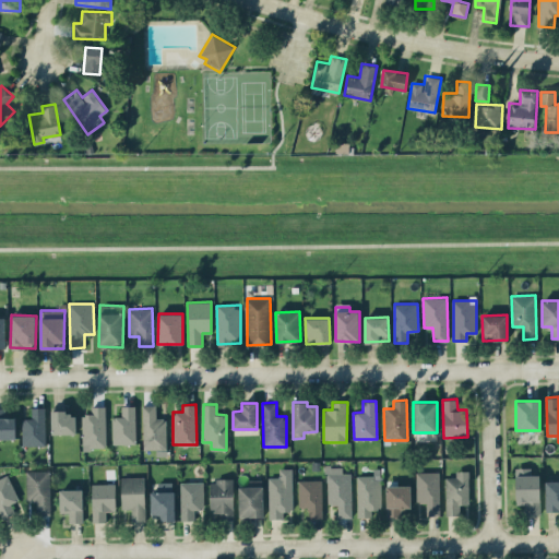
[(113,444),(135,443),(135,405),(121,405),(121,416),(111,416),(113,444)]
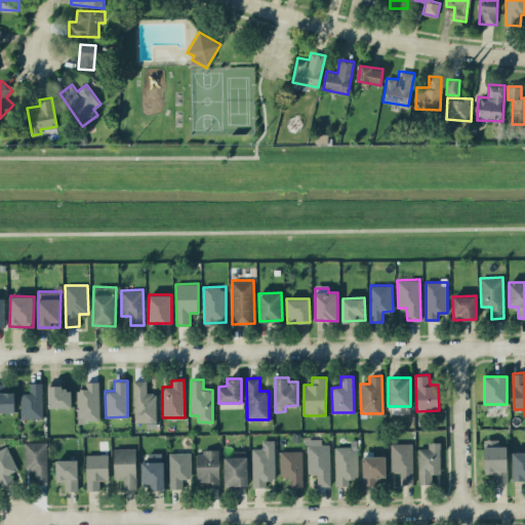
[(157,421),(156,393),(147,393),(147,380),(133,380),(134,421),(157,421)]
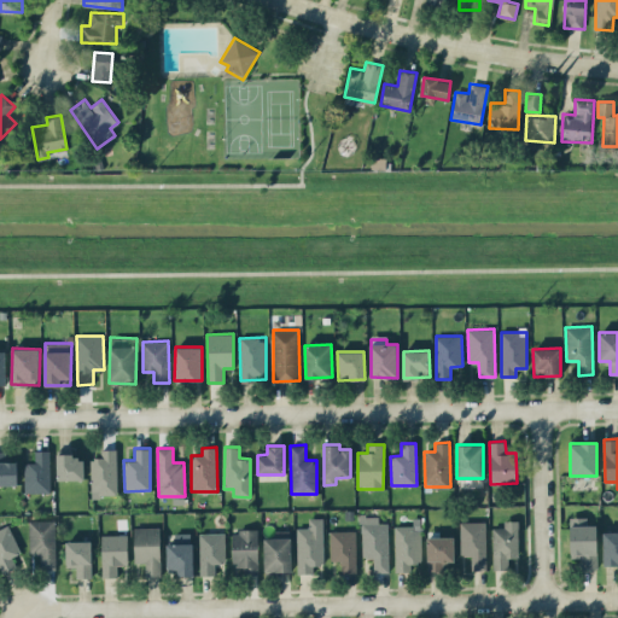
[(117,495),(116,449),(101,449),(101,458),(91,458),(92,496),(117,495)]
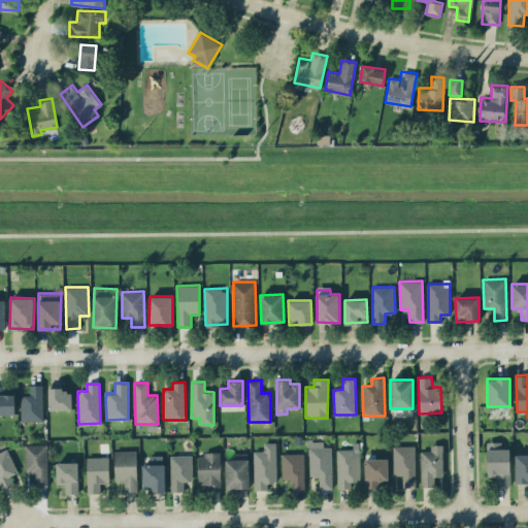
[(42,385),(29,385),(30,395),(21,396),(22,421),(43,420),(42,385)]
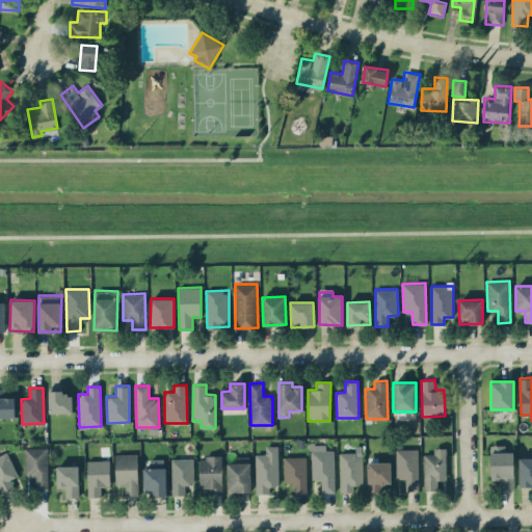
[(0,418),(15,418),(15,390),(0,390),(0,418)]
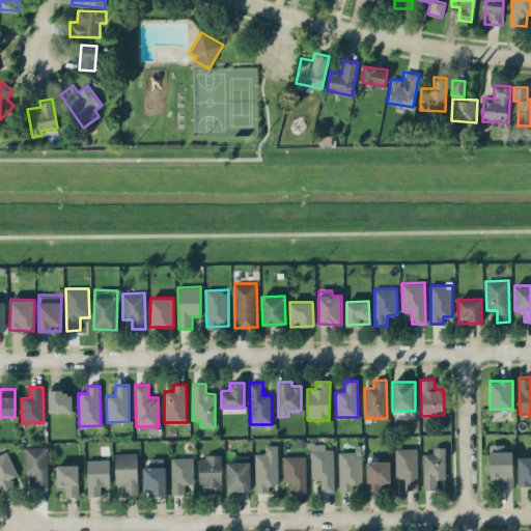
[(49,412),(72,412),(72,391),(49,391),(49,412)]
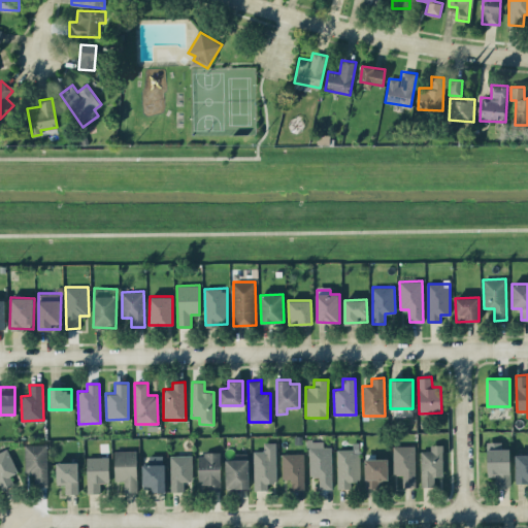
[(332,489),(332,447),(324,447),(324,440),(308,440),(308,476),(320,476),(320,489),(332,489)]
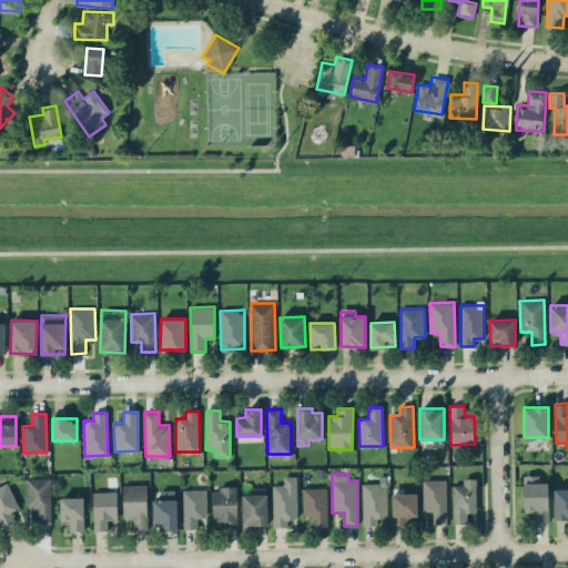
[(549,521),(548,482),(540,483),(540,475),(524,475),(525,513),(535,511),(535,523),(549,521)]
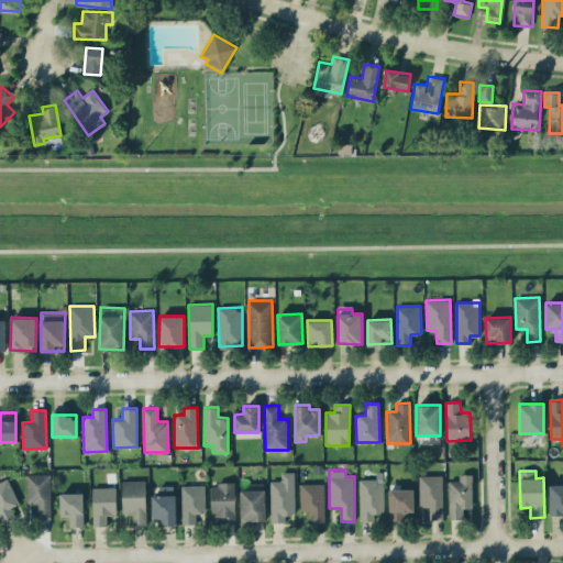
[(272,522),(285,521),(285,514),(295,514),(294,472),(282,472),(282,479),(271,481),(272,522)]
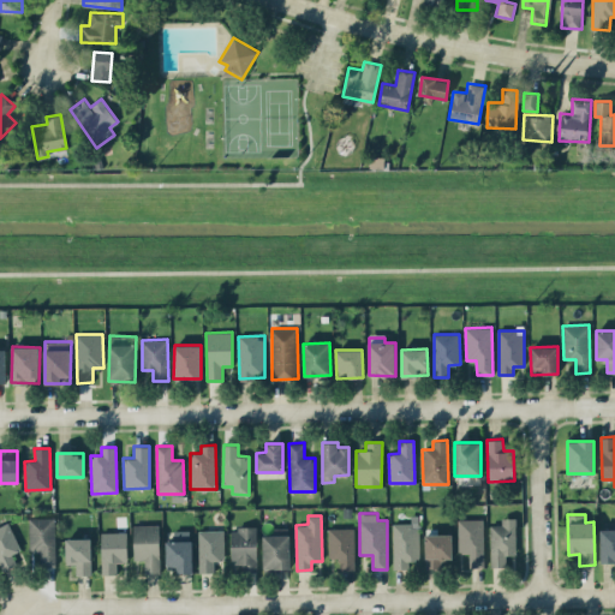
[(55,566),(55,518),(29,518),(29,551),(41,551),(41,566),(55,566)]
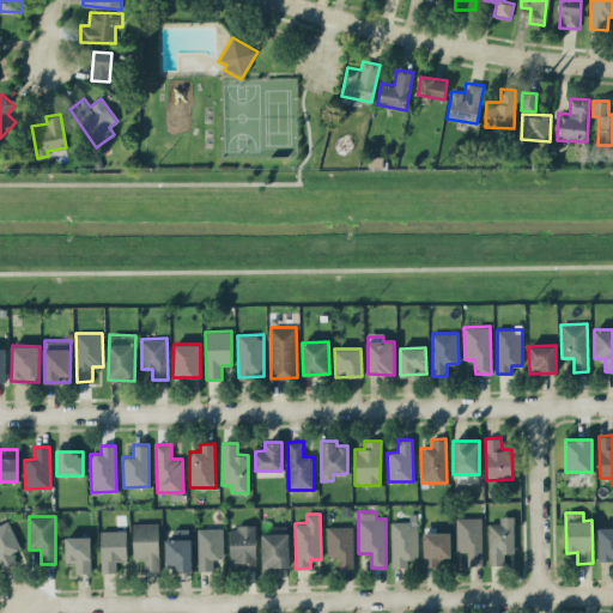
[(514,516),(499,516),(499,523),(489,523),(490,565),(504,564),(503,552),(515,552),(514,516)]
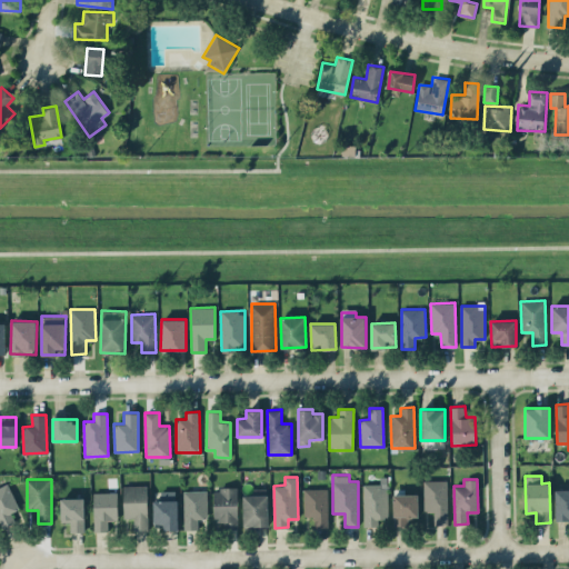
[(433,525),(448,525),(447,480),(423,480),(423,511),(433,511),(433,525)]
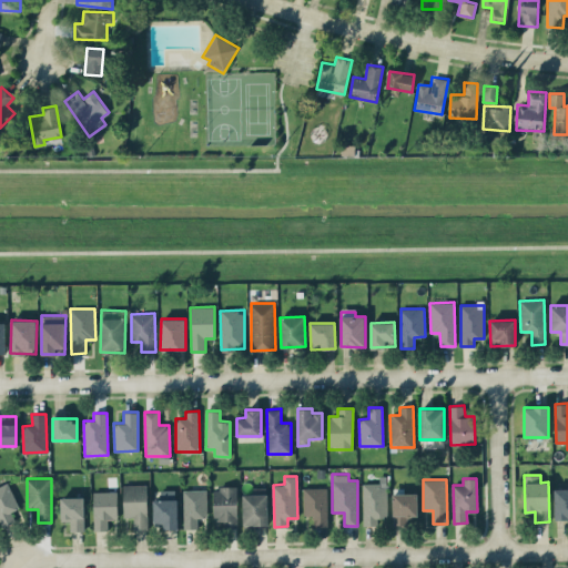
[(0,485),(0,523),(1,527),(16,521),(11,510),(19,507),(8,482),(0,485)]
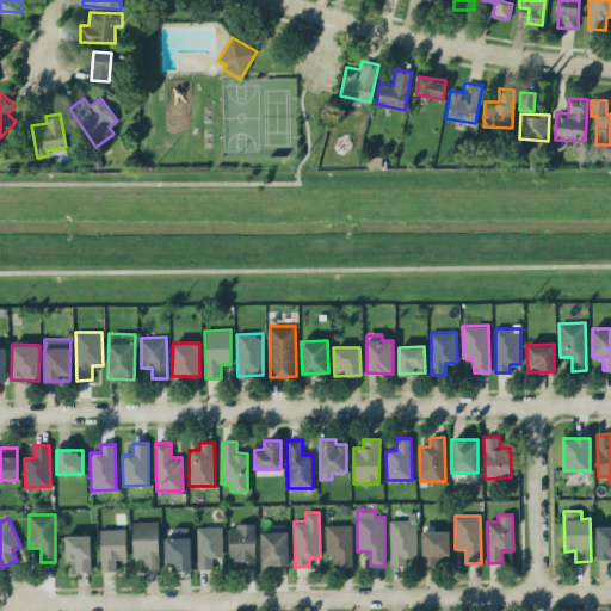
[(390,520),(392,565),(405,565),(405,556),(415,556),(414,519),(390,520)]
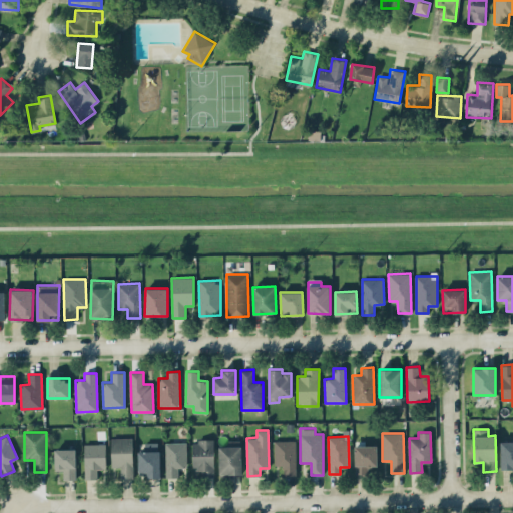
[(132,437),(111,438),(111,467),(120,466),(120,478),(133,478),(132,437)]
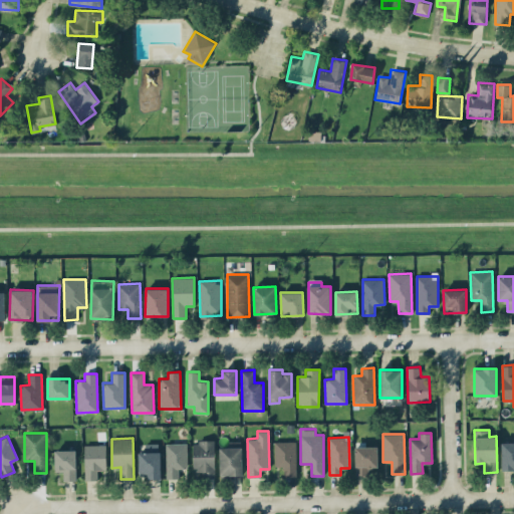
[(215,441),(194,441),(194,477),(214,477),(215,441)]
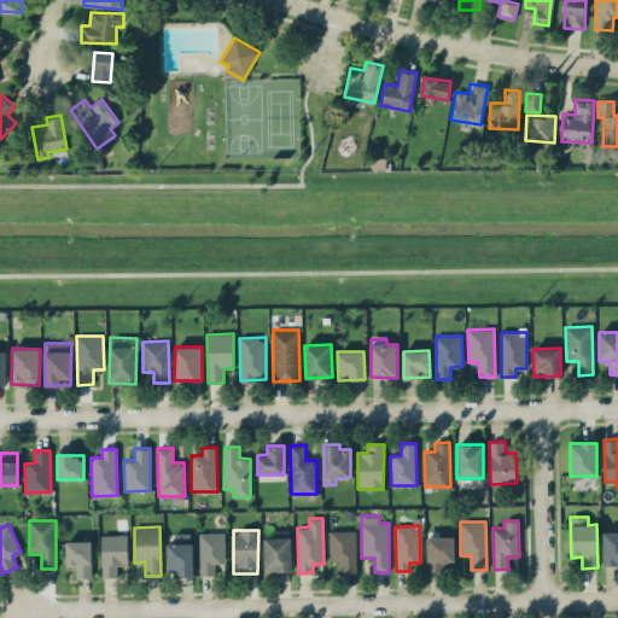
[(356,572),(356,531),(331,530),(330,560),(342,560),(342,572),(356,572)]
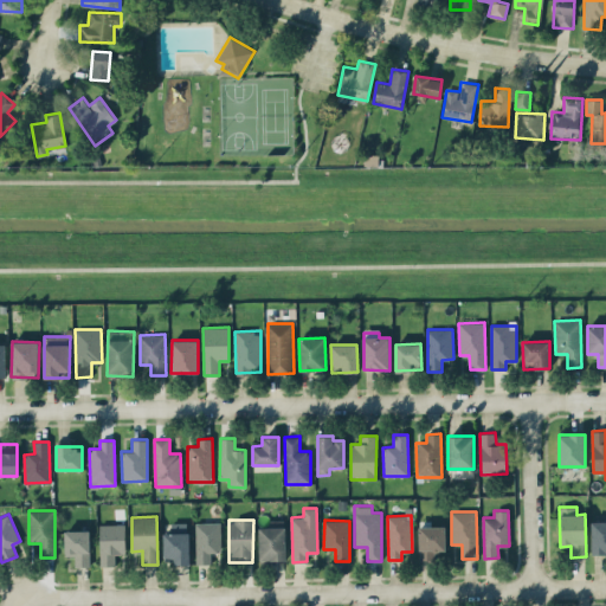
[(605,520),(591,521),(592,554),(605,553),(605,520)]
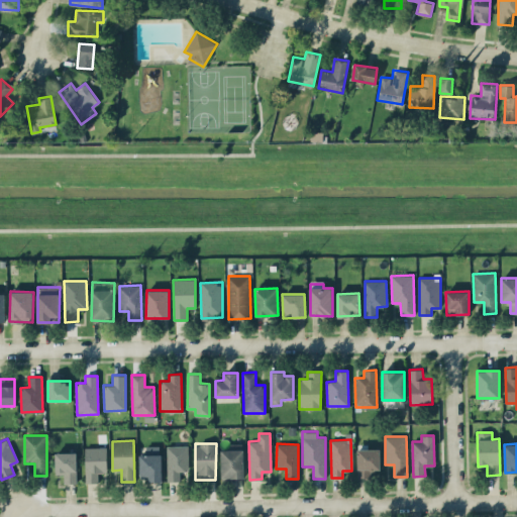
[(162,482),(161,445),(147,445),(147,454),(139,454),(139,476),(147,476),(147,482),(162,482)]
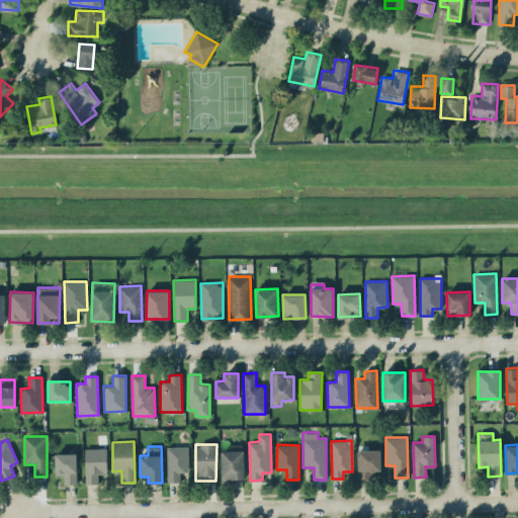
[(188,446),(167,446),(168,482),(180,482),(180,472),(189,471),(188,446)]
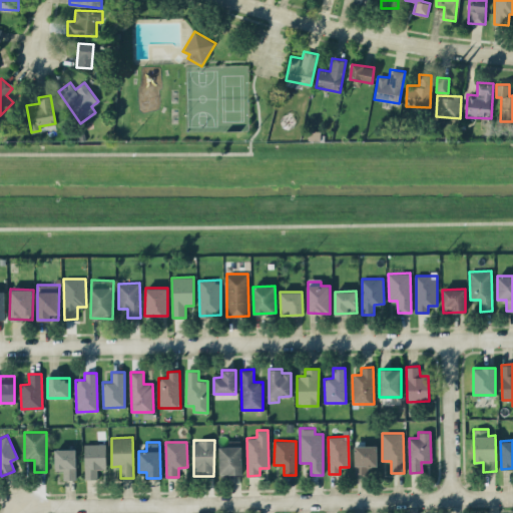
[(85,478),(97,478),(97,469),(106,469),(105,443),(84,444),(85,478)]
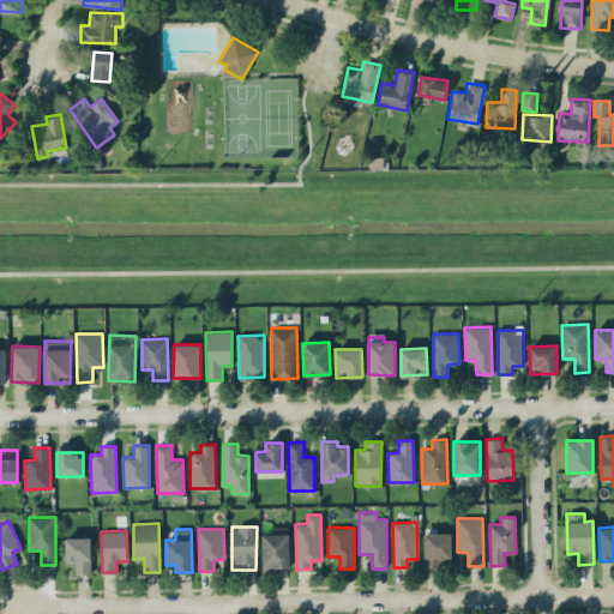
[(451,558),(451,533),(425,533),(425,567),(440,567),(440,558),(451,558)]
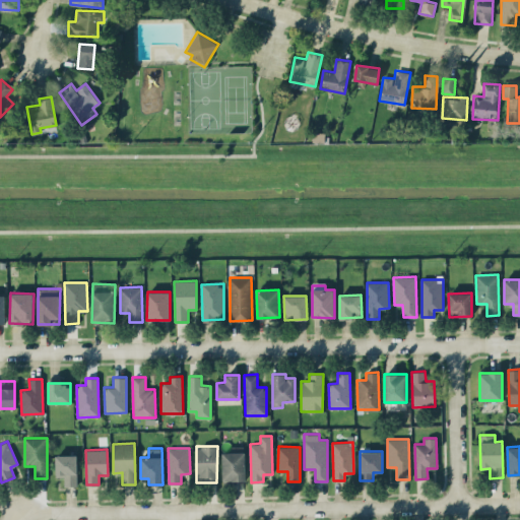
[(245,452),(221,452),(222,480),(245,480),(245,452)]
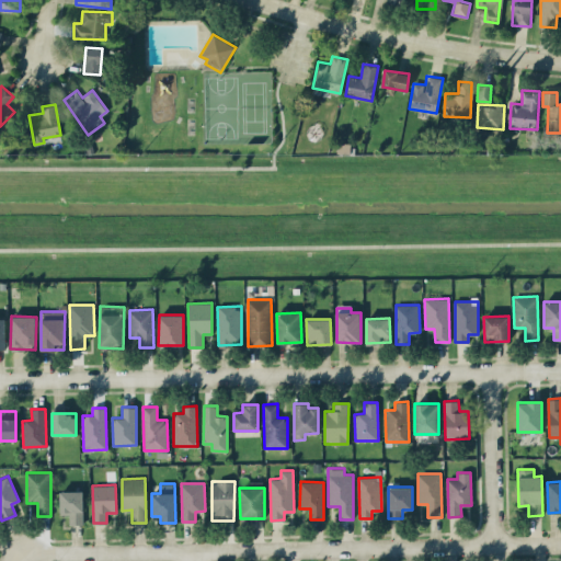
[(82,490),(59,491),(60,514),(69,514),(69,525),(83,524),(82,490)]
